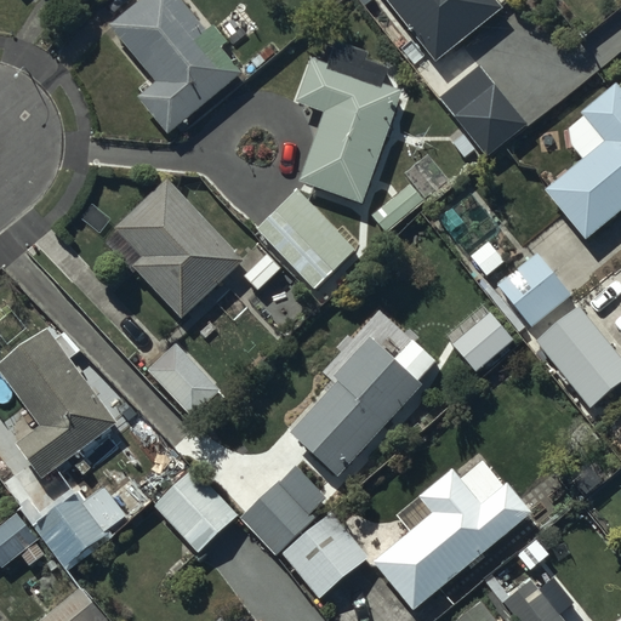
[(137,0),(109,23),(110,24),(155,79),(151,84),(147,79),(138,87),(141,90),(136,95),(167,132),(241,72),(221,46),(228,40),(214,23),(206,29),(182,0),(137,0)]
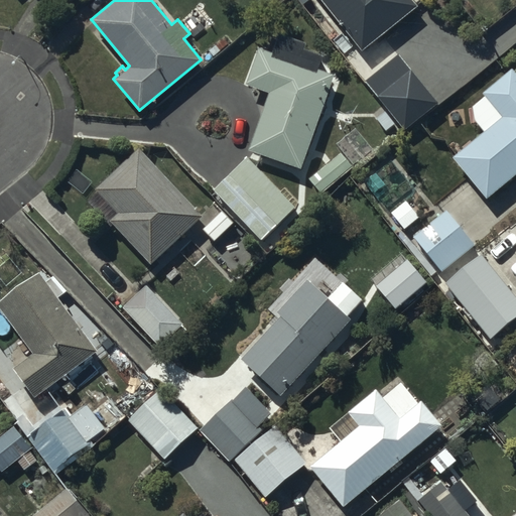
[(320,0),(361,49),(417,6),(412,0),(320,0)]
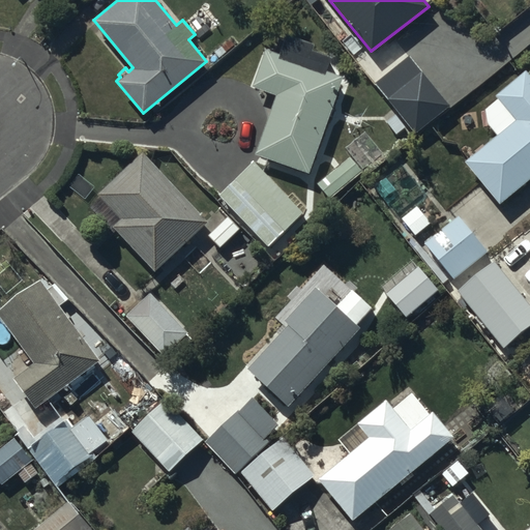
[(342,74),(325,69),(330,55),(311,48),(313,41),(286,32),(278,53),(265,48),(252,84),(274,92),(254,153),(308,170),(342,74)]
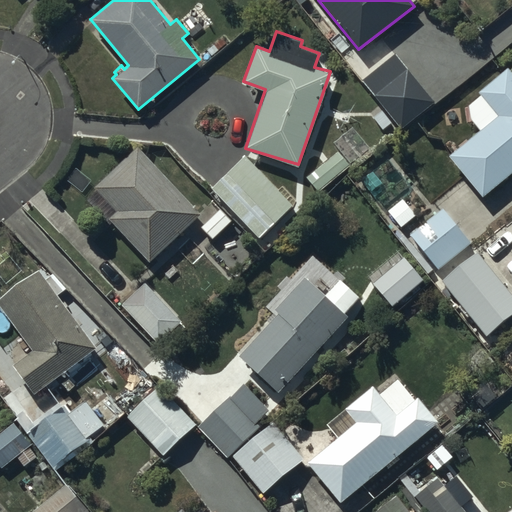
[(434,101),(393,52),(360,79),(383,106),(373,115),(383,127),(392,119),(400,128),(434,101)]
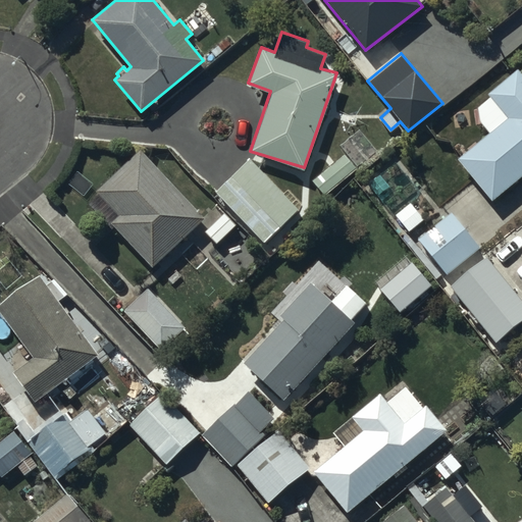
[(521,75),(519,72),(476,109),(479,112),(479,113),(478,114),(478,115),(478,116),(478,117),(478,118),(478,119),(479,120),(479,121),(479,122),(480,123),(480,124),(481,124),(481,125),(482,125),(482,126),(483,126),(483,127),(484,127),(491,136),(479,147),(475,142),(467,149),(471,153),(459,162),(493,205),(521,180),(521,75)]
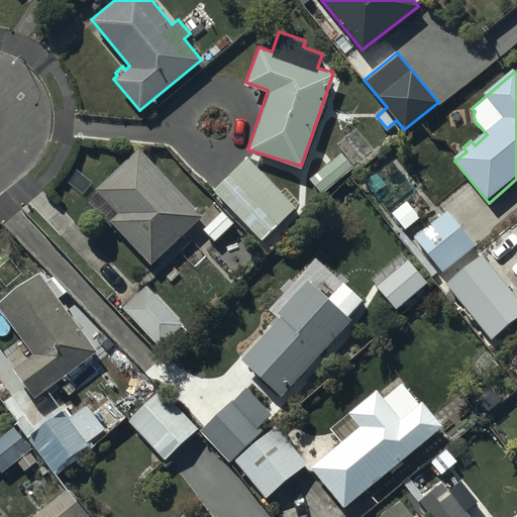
[(202,214),(138,146),(95,188),(118,212),(110,219),(151,263),(202,214)]
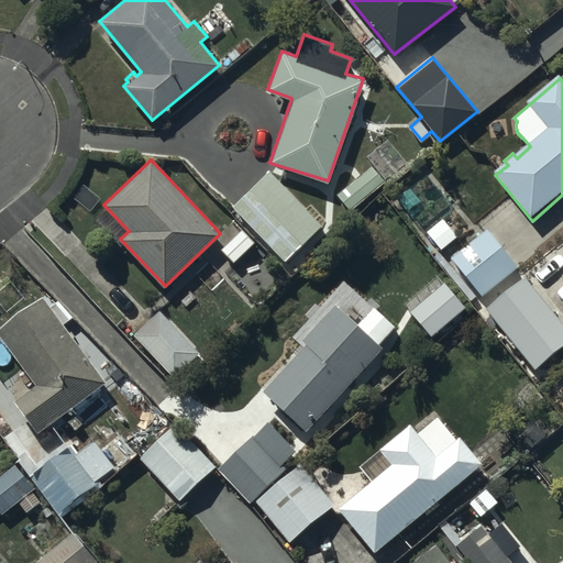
[(372,166),(337,195),(351,211),(386,181),(372,166)]
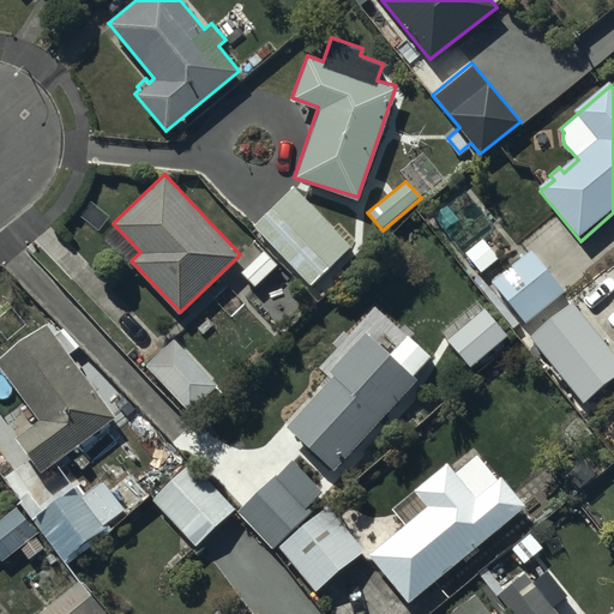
[(353,246),(294,187),(256,227),(313,286),(353,246)]
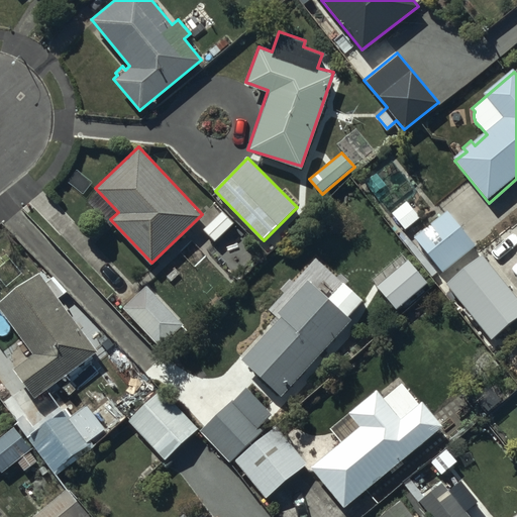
[(477,249),(448,213),(415,239),(418,244),(409,251),(432,280),(441,273),(443,275),(477,249)]
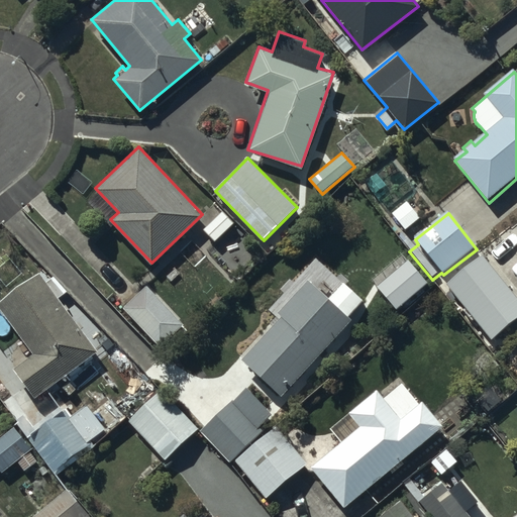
[(515,293),(485,255),(445,287),(477,325),(515,293)]
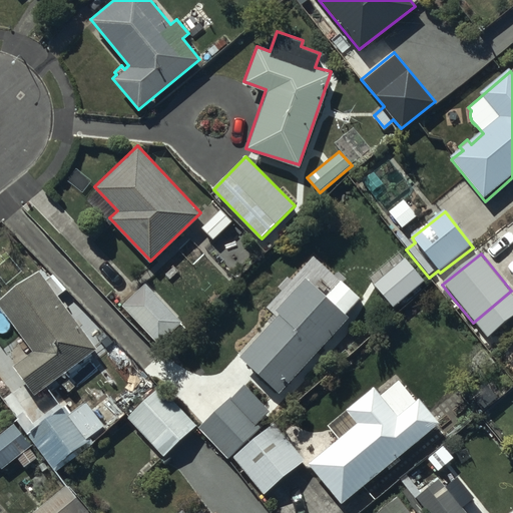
[(47,278),(40,268),(0,298),(0,304),(34,349),(12,365),(35,395),(99,347),(57,293),(65,287),(54,273),(47,278)]
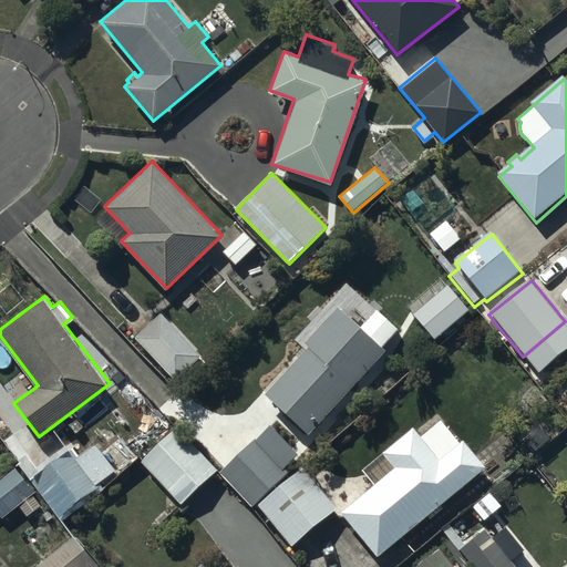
[(306,343),(309,347),(266,394),(310,435),(387,351),(383,348),(401,328),(370,300),(353,319),(339,307),(306,343)]
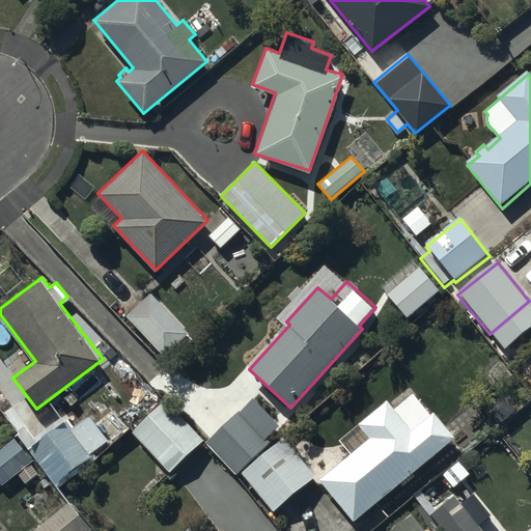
[(190,333),(151,292),(127,316),(164,357),(190,333)]
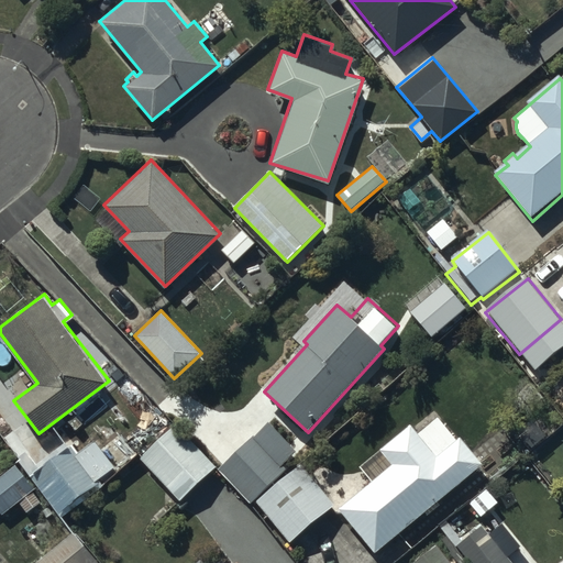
[(338,507),(375,552),(483,462),(461,435),(457,438),(438,415),(418,432),(410,423),(360,465),(372,479),(338,507)]
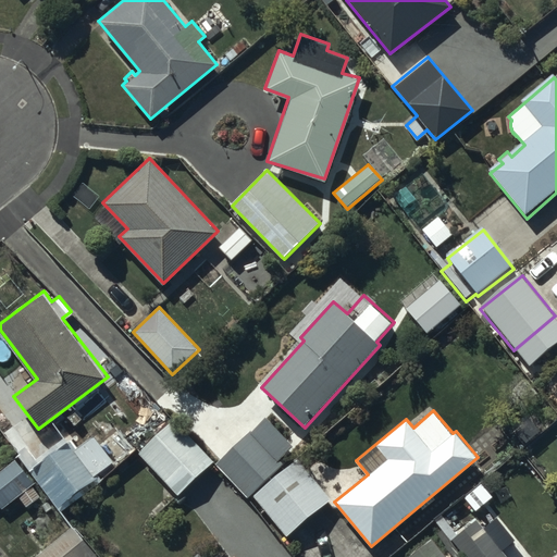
[(296,449),(264,416),(215,462),(247,496),(296,449)]
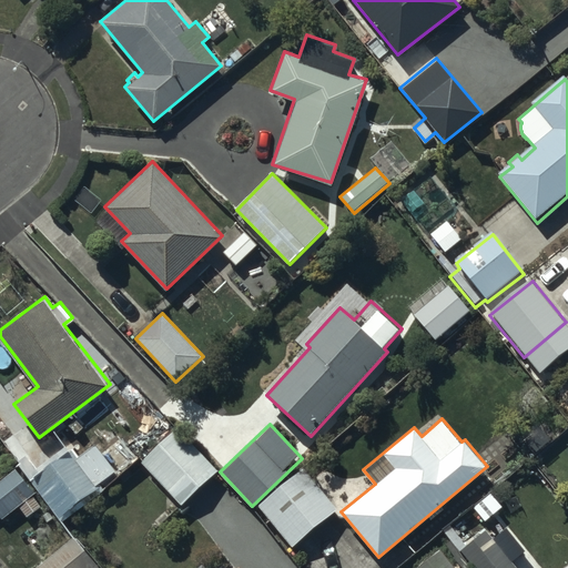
[(219,469),(176,426),(141,460),(182,505),(219,469)]
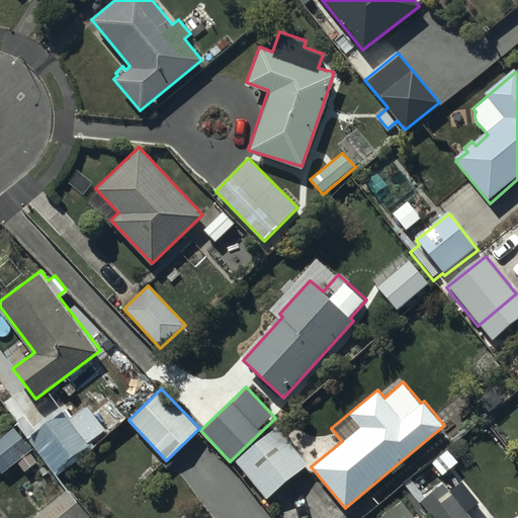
[(66,406),(61,409),(26,436),(54,471),(90,444),(88,442),(104,429),(86,405),(73,415),(66,406)]
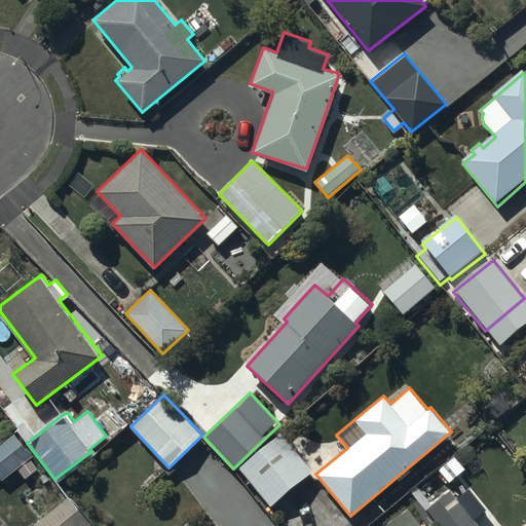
[(279,433),(237,466),(269,505),(311,472),(279,433)]
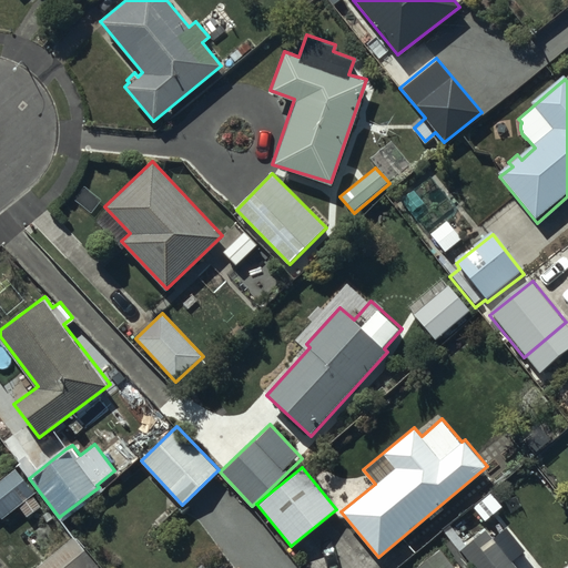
[(34,492),(16,468),(0,479),(0,516),(1,518),(18,505),(27,516),(41,505),(32,494),(34,492)]
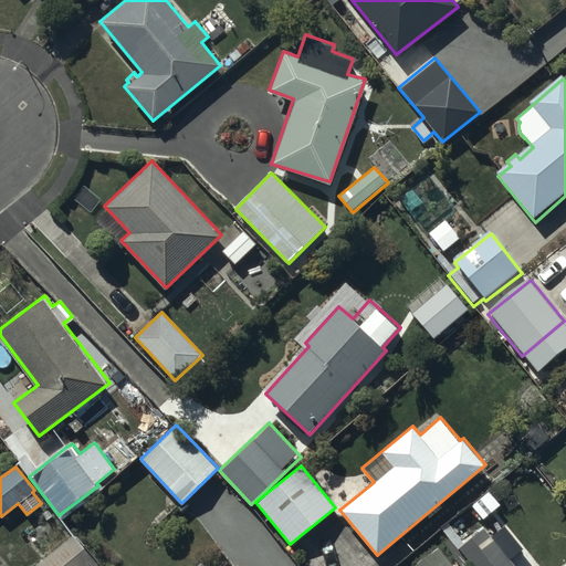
[(100,565),(76,537),(72,541),(40,565),(100,565)]
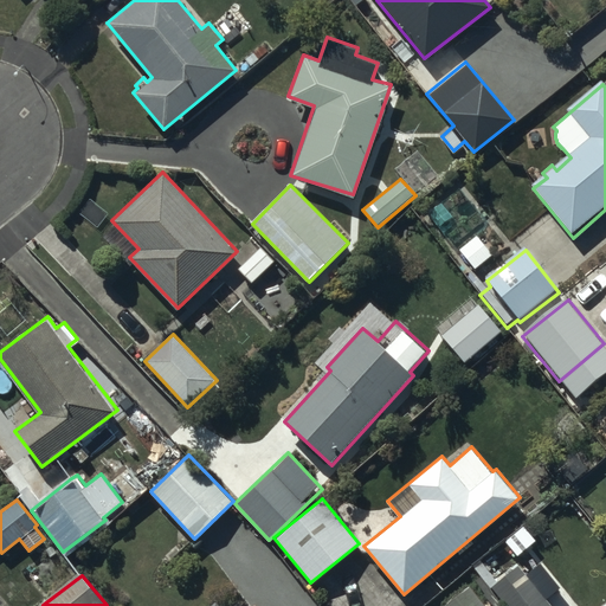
[(550,605),(526,575),(500,595),(507,605),(550,605)]
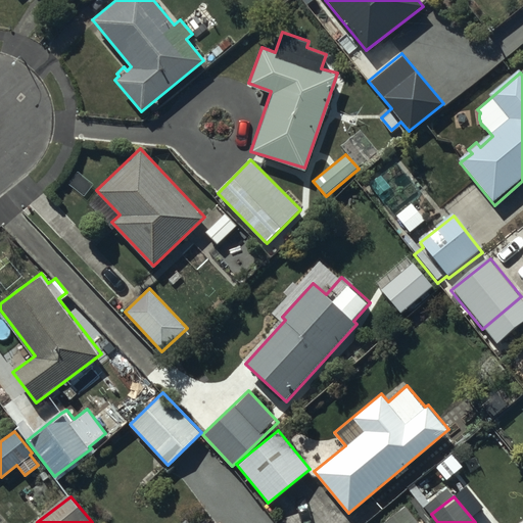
[(419,522),(406,505),(382,522),(419,522)]
